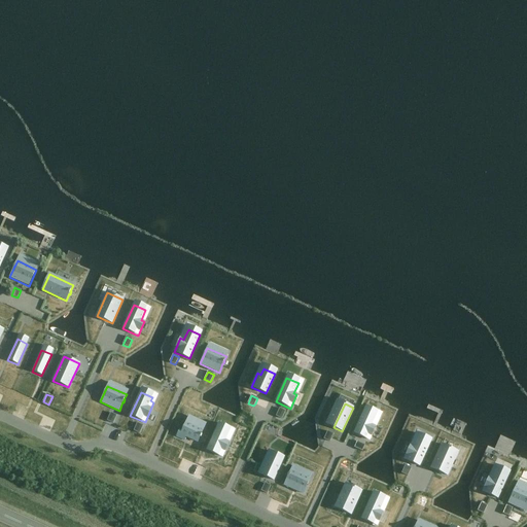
[(280,409),(276,417),(282,419),(285,412),(280,409)]
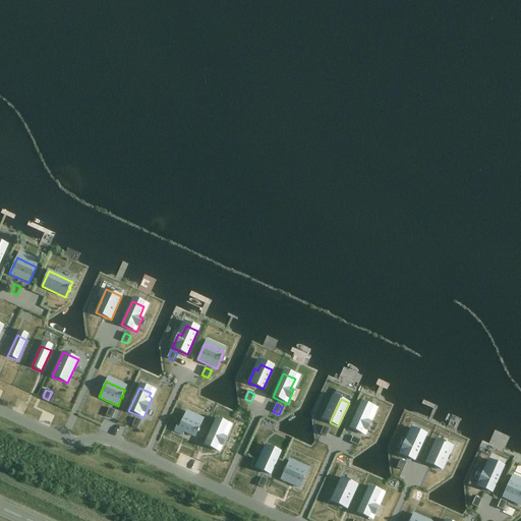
[(360,405),(350,428),(364,436),(366,431),(367,431),(367,430),(366,430),(370,422),(371,422),(368,420),(372,411),(360,405)]
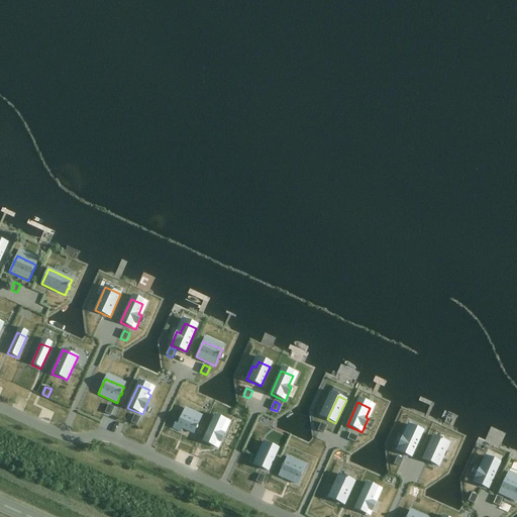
[(106,412),(105,413),(111,416),(111,414),(114,408),(108,405),(106,412)]
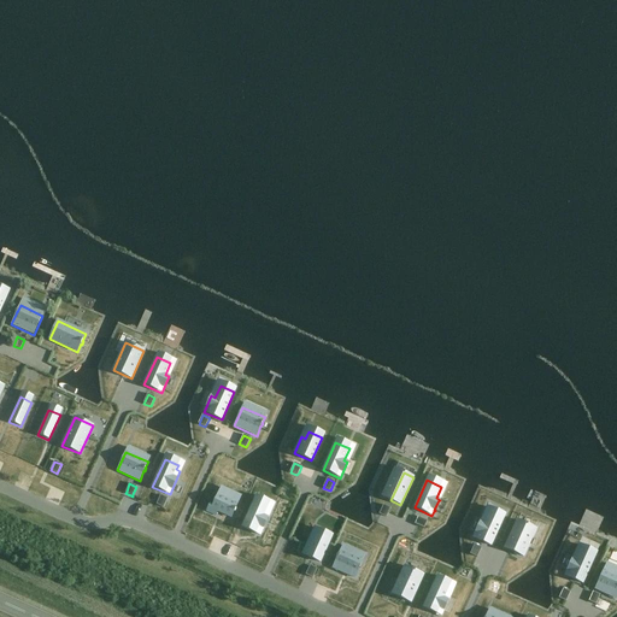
[(210,505),(206,511),(216,515),(217,511),(231,518),(234,512),(235,512),(236,510),(235,509),(238,503),(218,494),(212,506),(210,505)]
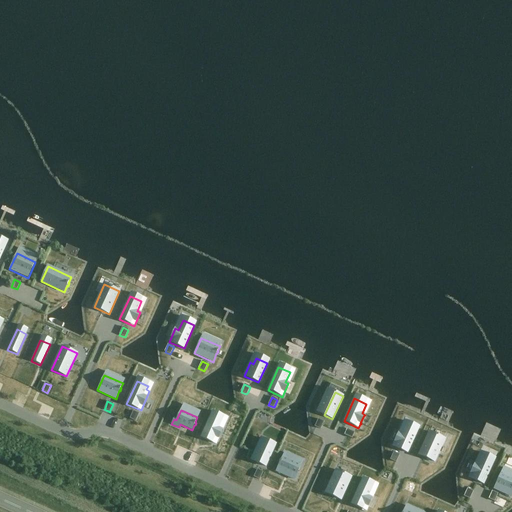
[(133,411),(130,419),(136,421),(139,414),(133,411)]
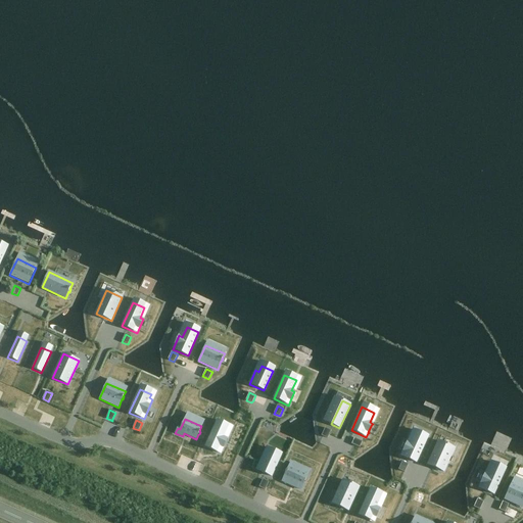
[(217,424),(205,447),(220,454),(229,434),(226,432),(228,429),(217,424)]
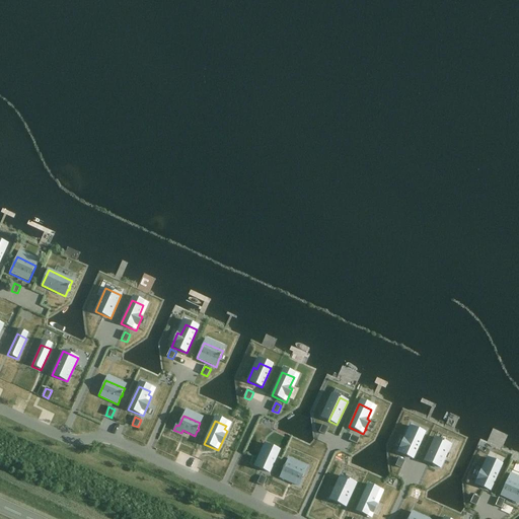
[(322,425),(319,433),(324,435),(328,428),(322,425)]
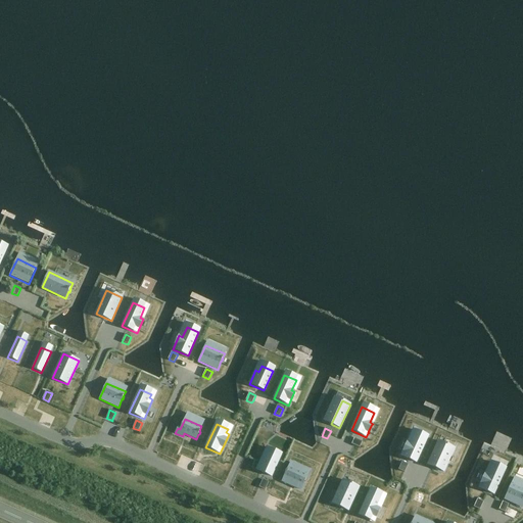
[(408,442),(401,456),(416,463),(427,439),(415,434),(411,443),(408,442)]
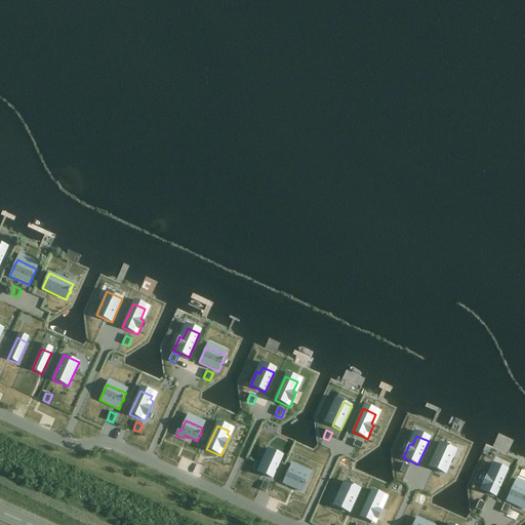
[(356,440),(353,446),(356,447),(361,449),(363,444),(356,440)]
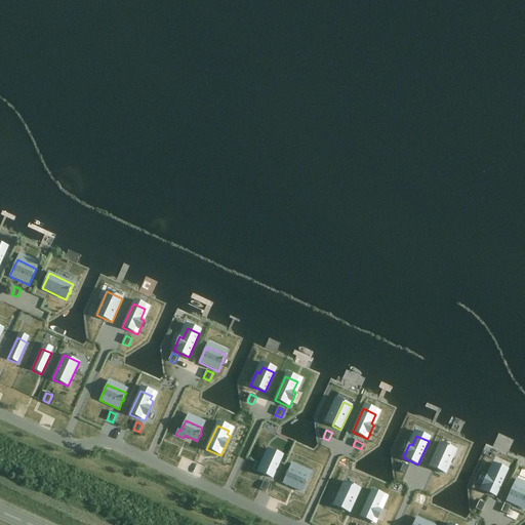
[(440,443),(430,467),(445,474),(456,450),(440,443)]
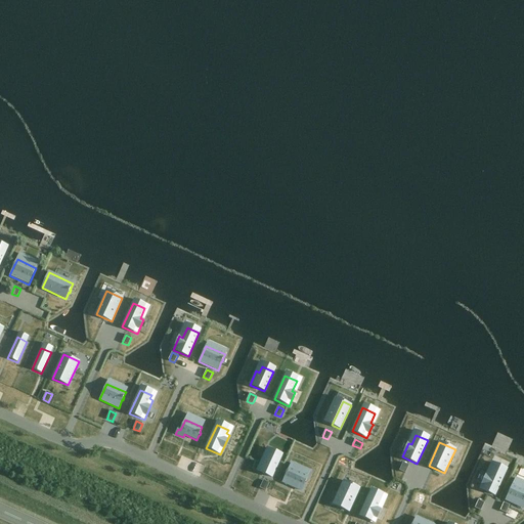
[(263,457),(257,471),(271,478),(280,459),(268,453),(266,459),(263,457)]
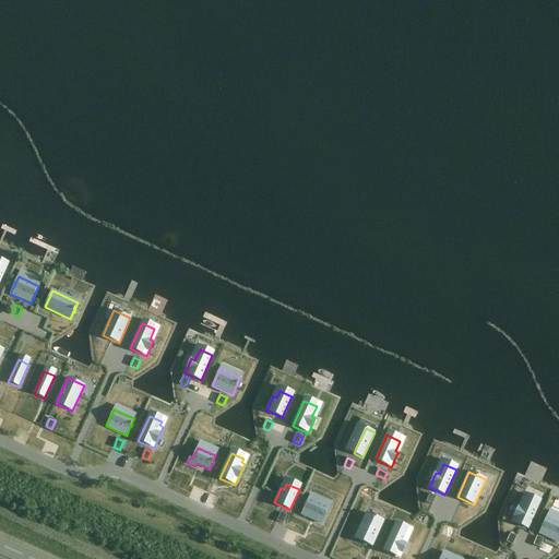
[(430,494),(426,502),(432,506),(436,497),(430,494)]
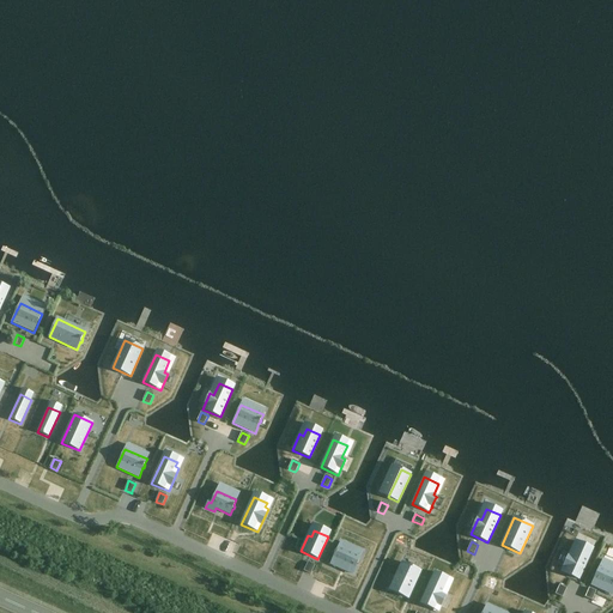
[(335,554),(331,565),(352,575),(360,556),(339,546),(337,552),(335,552),(334,554),(335,554)]
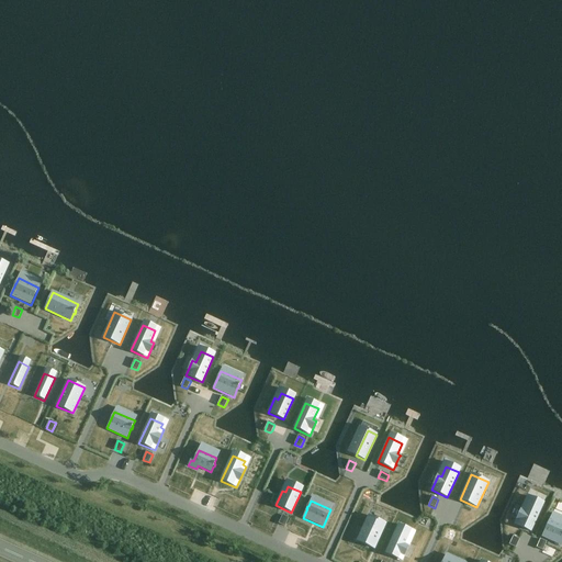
[(516,520),(515,525),(530,531),(541,506),(529,501),(525,512),(520,509),(520,510),(521,510),(517,519),(516,519),(516,520)]
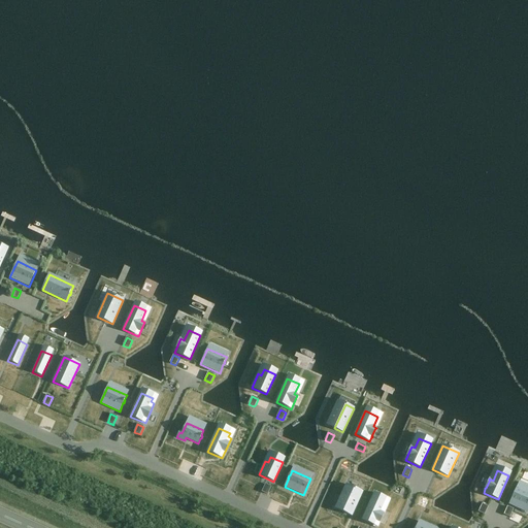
[(263,490),(262,492),(267,495),(268,493),(271,487),(265,485),(263,490)]
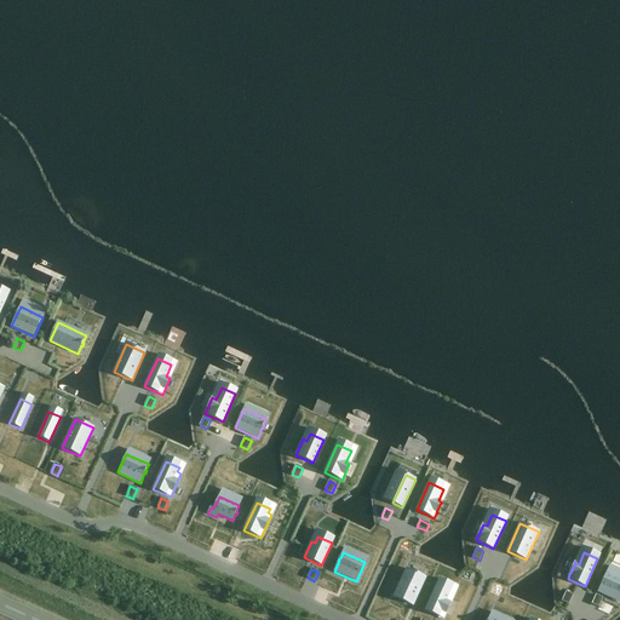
[(407,569),(394,597),(412,606),(425,578),(407,569)]
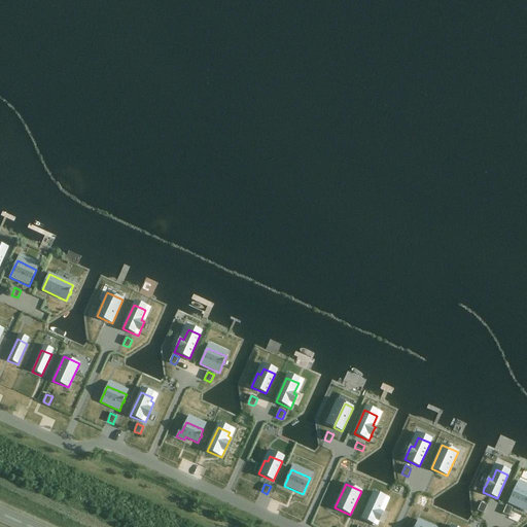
[(516,487),(508,503),(526,512),(526,492),(516,488),(516,487)]
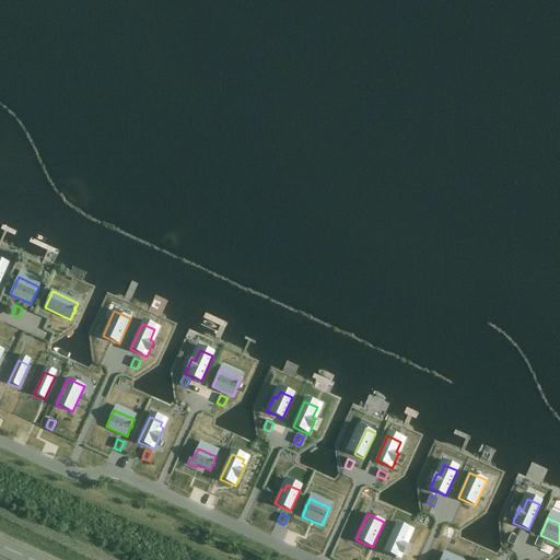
[(396,527),(384,551),(400,559),(401,555),(403,555),(404,555),(403,553),(406,545),(407,546),(408,545),(404,543),(408,533),(396,527)]
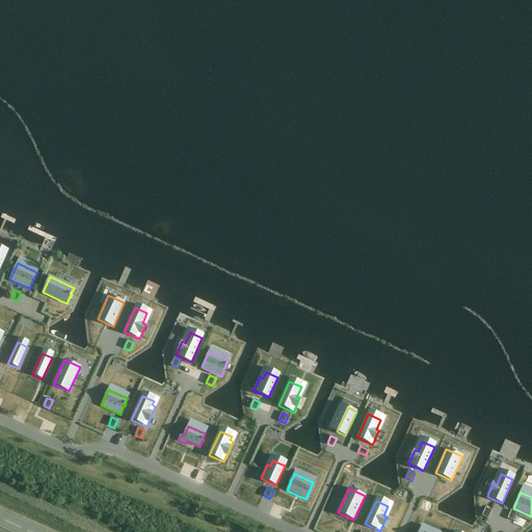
[(485,508),(482,515),(487,519),(491,511),(485,508)]
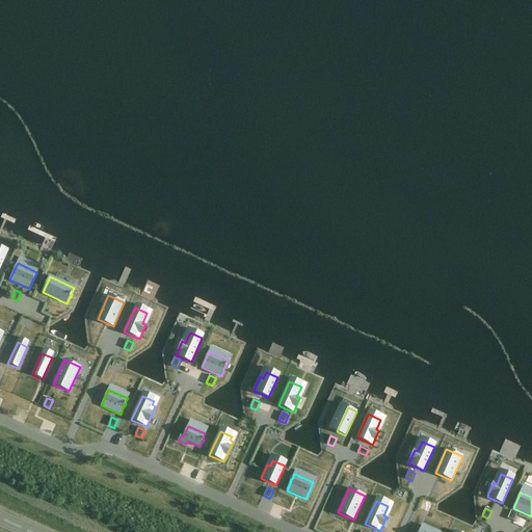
[(511,510),(508,519),(513,522),(517,513),(511,510)]
